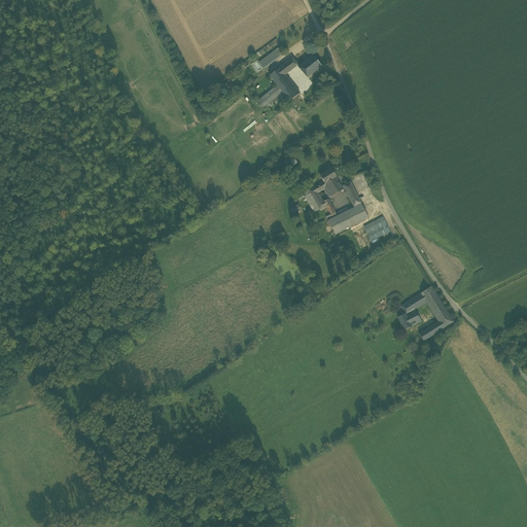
[(276,50),(280,56),(284,53),(280,47),(276,50)]
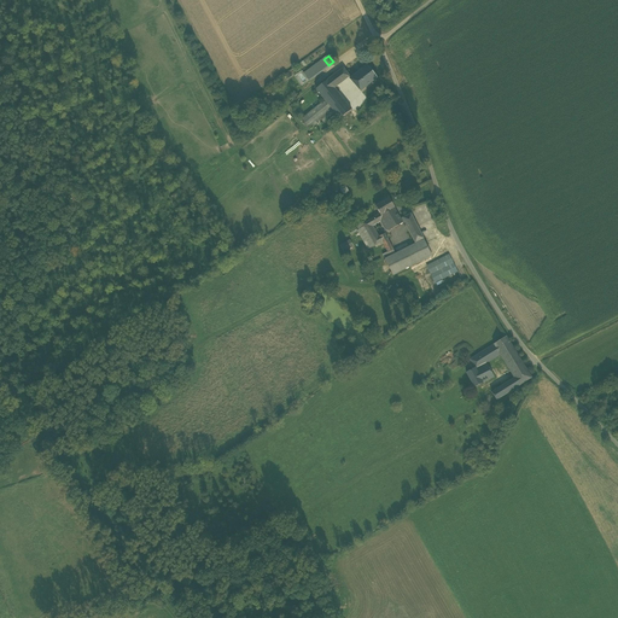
[(309,80),(328,65),(324,59),(304,73),(309,80)]
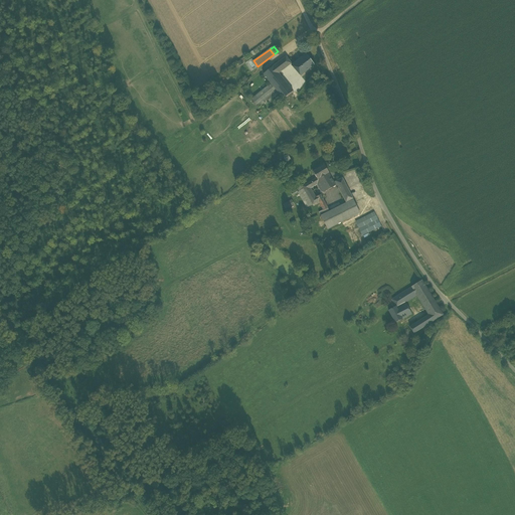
[(292,65),(301,76),(314,64),(307,56),(306,54),(292,65)]
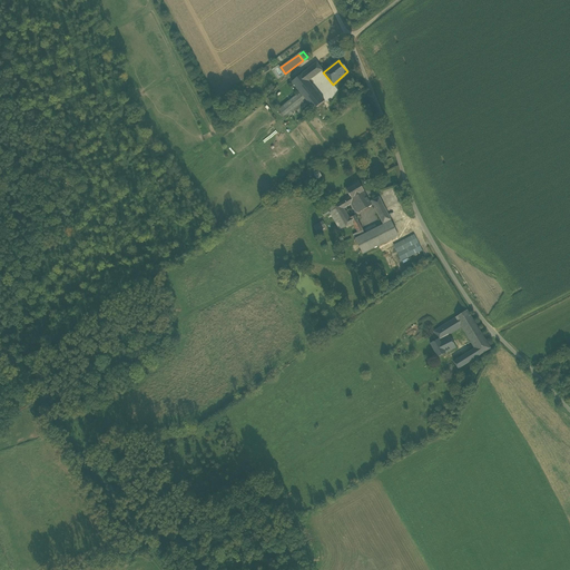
[(311,67),(317,75),(323,70),(316,62),(311,67)]
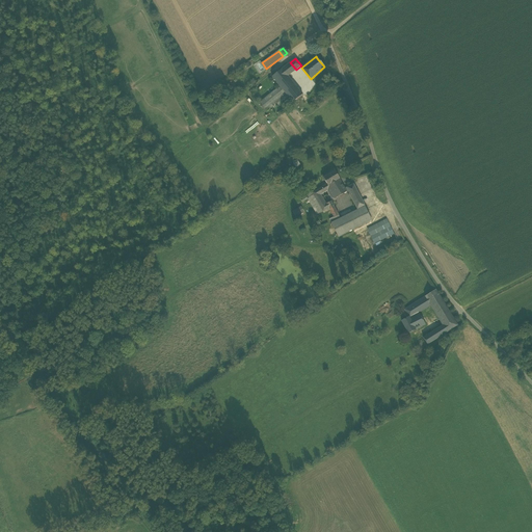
[(254,65),(260,74),(266,70),(260,60),(254,65)]
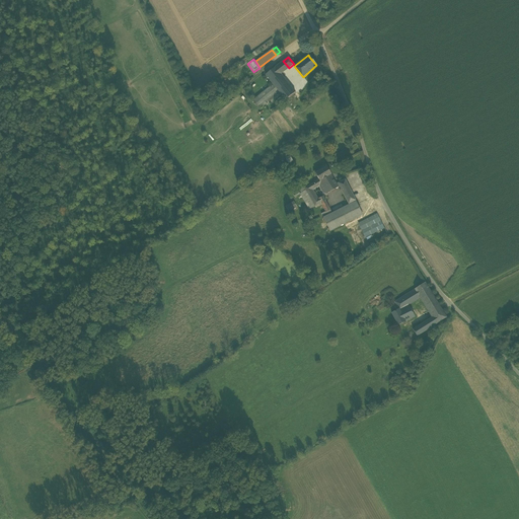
[(289,68),(283,61),(280,63),(286,70),(289,68)]
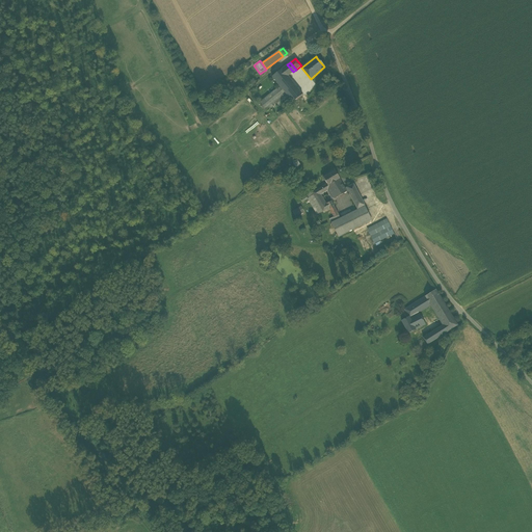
[(293,72),(287,64),(284,68),(289,75),(293,72)]
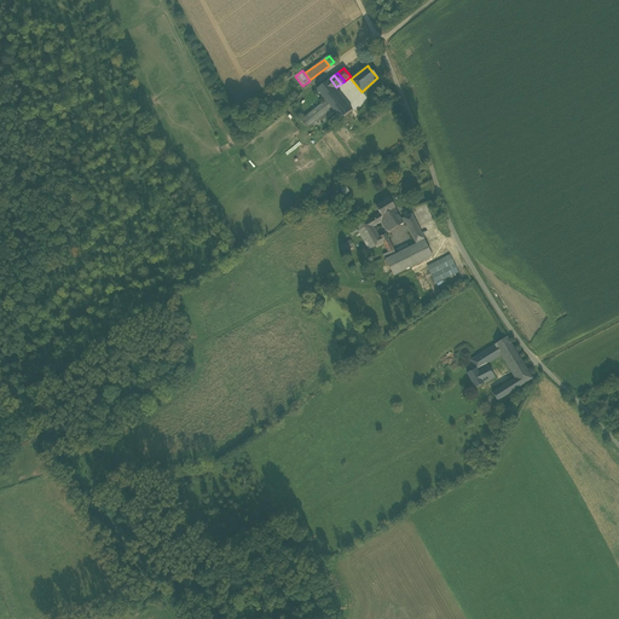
[(317,90),(325,100),(302,120),(308,127),(312,125),(319,119),(331,108),(336,113),(341,119),(352,110),(339,92),(335,88),(336,87),(330,79),(317,90)]
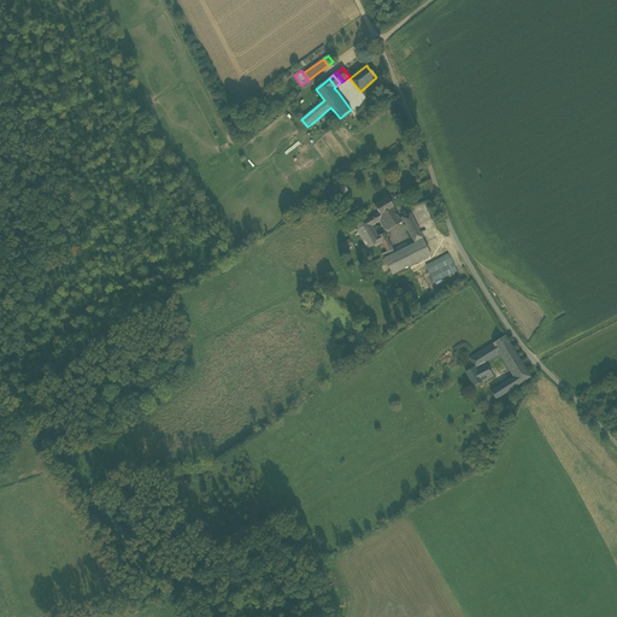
[(322,122),(335,112),(330,107),(318,118),(322,122)]
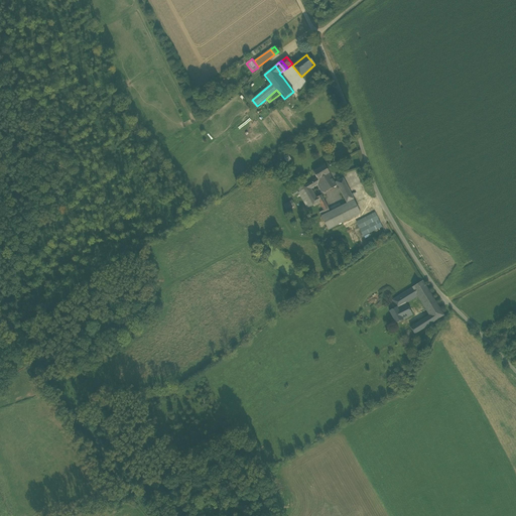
[(313,172),(317,178),(318,180),(330,173),(325,165),(313,172)]
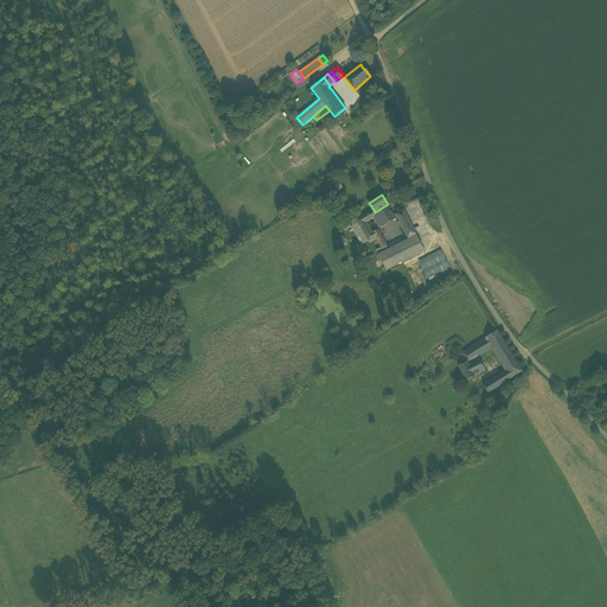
[(388,204),(375,212),(372,217),(378,225),(382,228),(397,218),(396,215),(394,215),(388,204)]
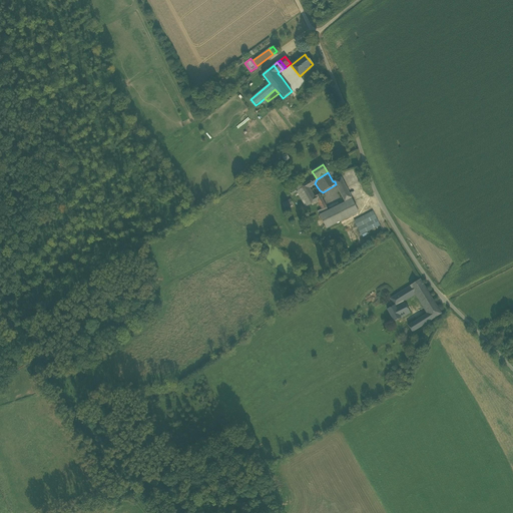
[(308,187),(315,183),(317,179),(316,177),(301,185),(302,187),(304,190),(308,187)]
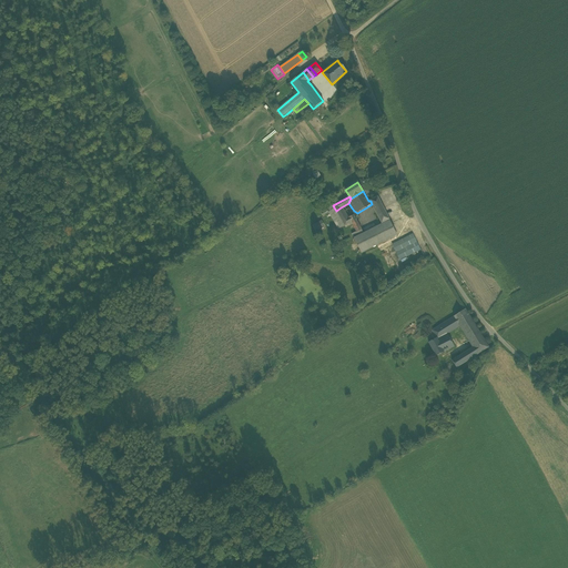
[(377,196),(371,201),(372,204),(374,208),(381,203),(377,196)]
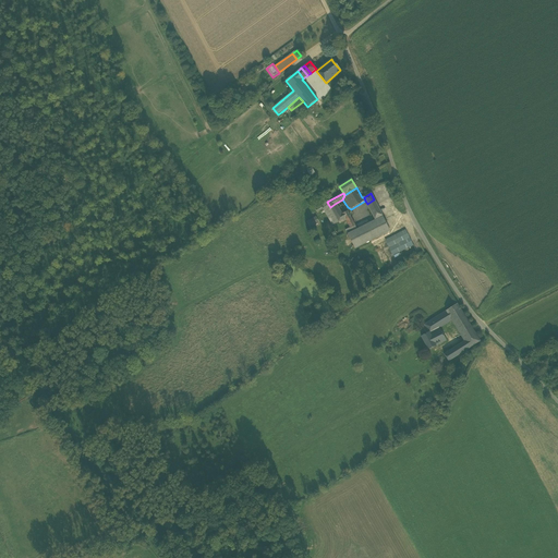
[(344,218),(347,220),(351,218),(348,210),(341,215),(335,204),(330,207),(328,204),(325,207),(326,208),(324,210),(332,225),(344,218)]
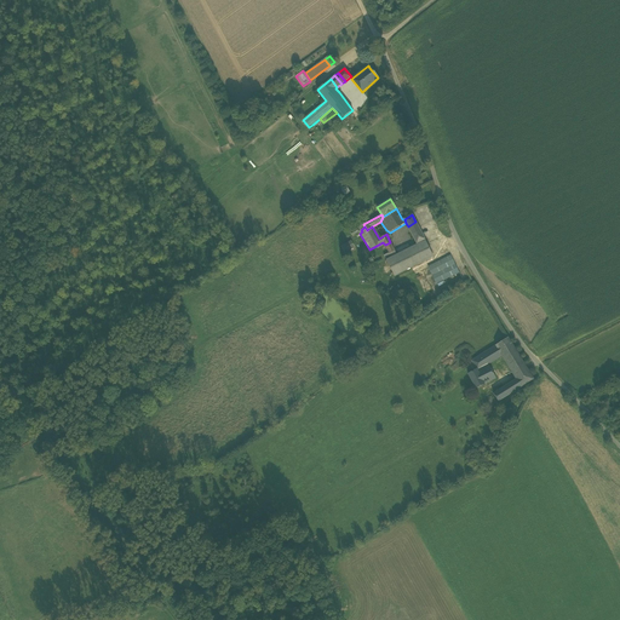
[(409,230),(417,245),(425,241),(418,227),(409,230)]
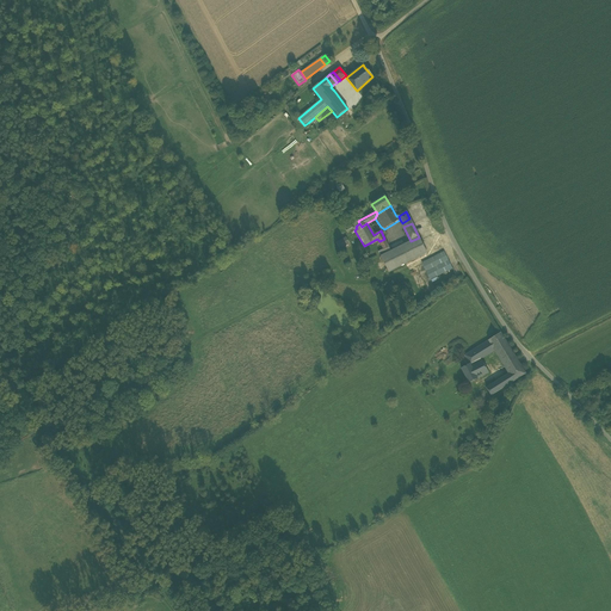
[(337,242),(340,250),(350,244),(346,238),(337,242)]
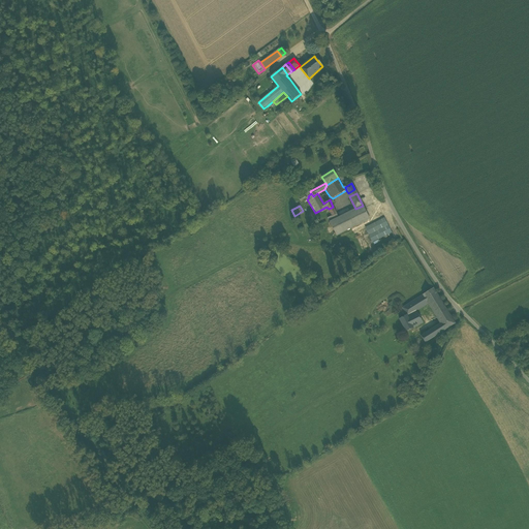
[(370,219),(363,206),(355,209),(338,217),(330,221),(336,236),(370,219)]
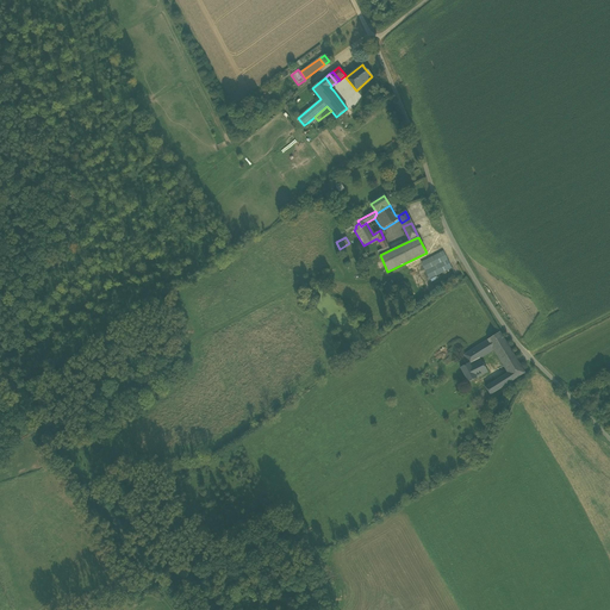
[(422,262),(425,271),(448,260),(443,251),(422,262)]
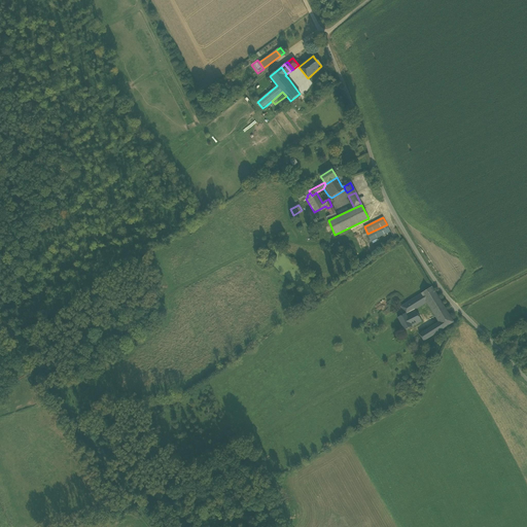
[(387,224),(367,234),(372,241),(377,238),(390,232),(387,224)]
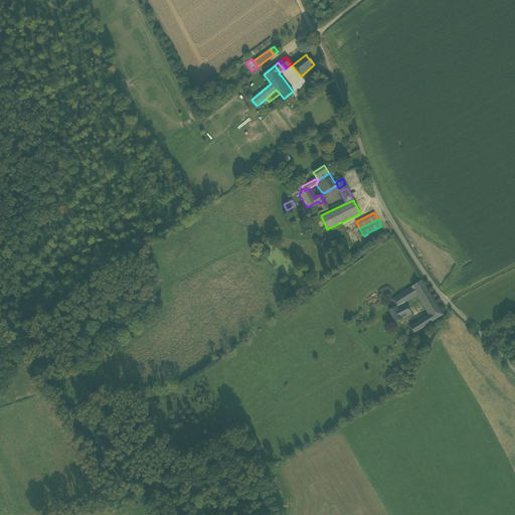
[(417,296),(426,311),(437,305),(421,281),(411,287),(414,292),(417,296)]
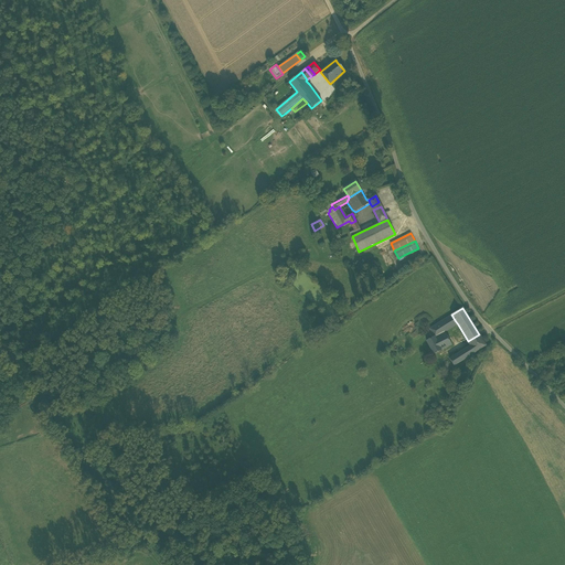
[(443,328),(455,320),(451,315),(429,329),(434,337),(437,341),(440,339),(444,344),(446,348),(451,344),(445,332),(443,328)]
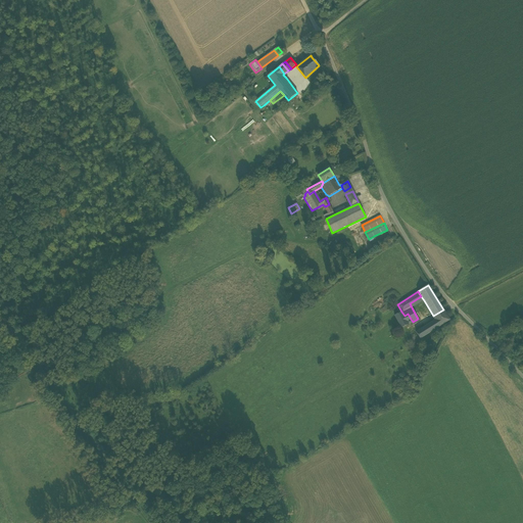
[(412,307),(424,300),(421,296),(410,303),(412,307)]
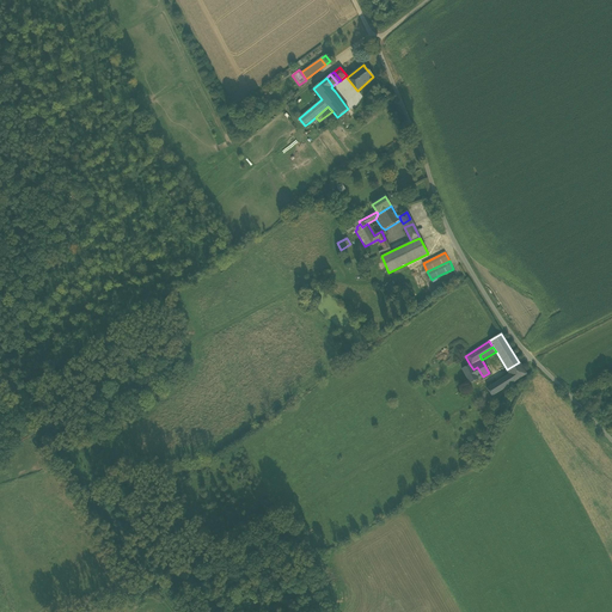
[(507,369),(509,373),(521,366),(519,362),(507,369)]
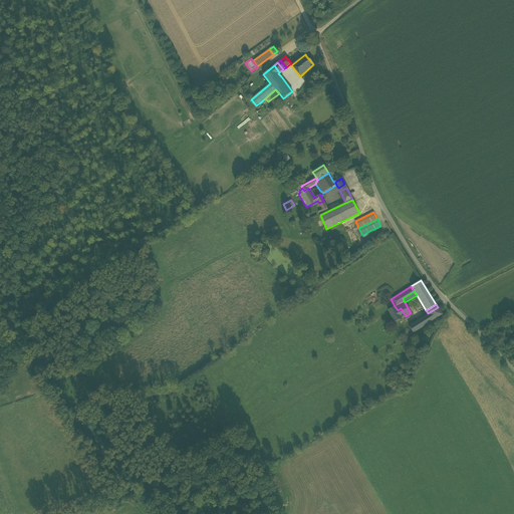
[(395,322),(402,318),(398,310),(395,306),(394,306),(388,309),(395,322)]
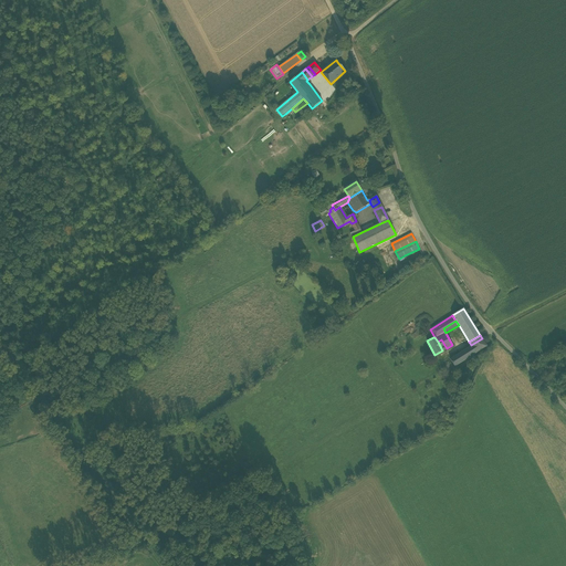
[(486,346),(482,338),(471,345),(471,346),(450,359),(454,367),(486,346)]
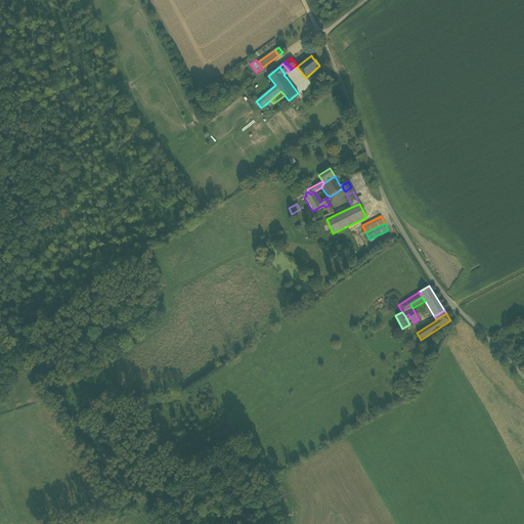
[(408,314),(405,316),(409,324),(413,322),(411,319),(408,314)]
